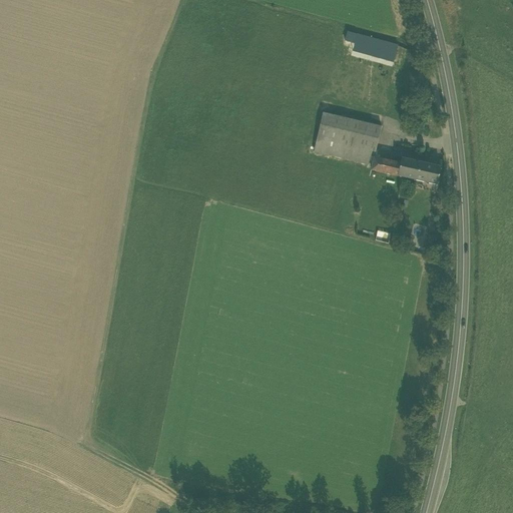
[(345,41),(355,44),(357,35),(348,32),(345,41)]
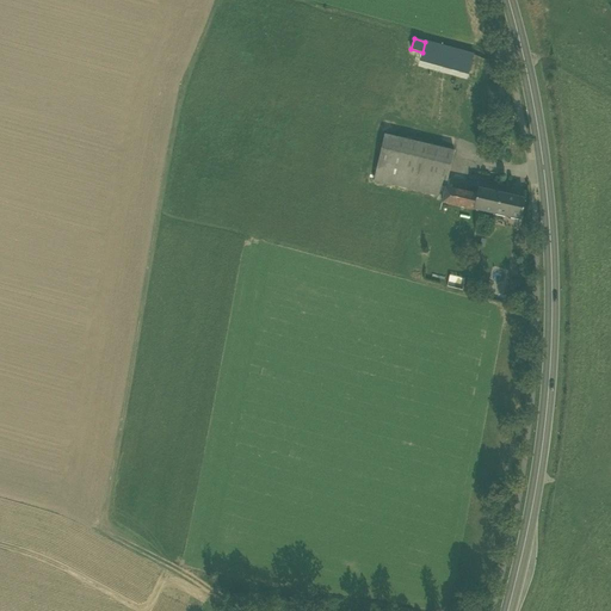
[(419,62),(468,75),(474,55),(425,42),(423,53),(419,62)]
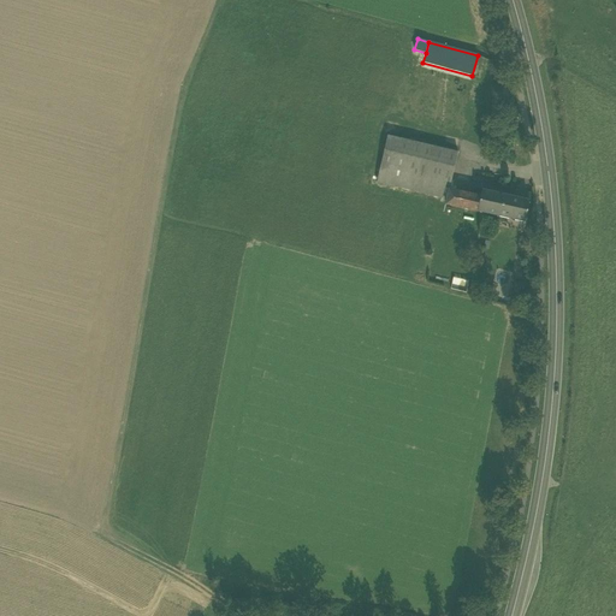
[(375,181),(446,196),(448,190),(448,189),(457,148),(386,132),(375,181)]
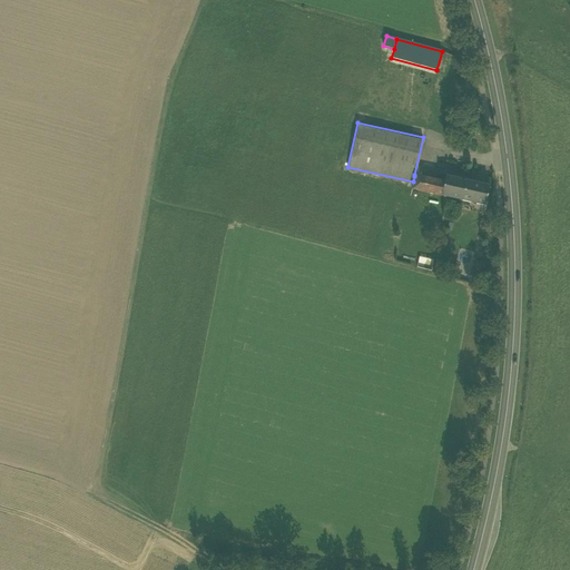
[(411,189),(419,190),(421,177),(414,176),(413,182),(411,188),(411,189)]
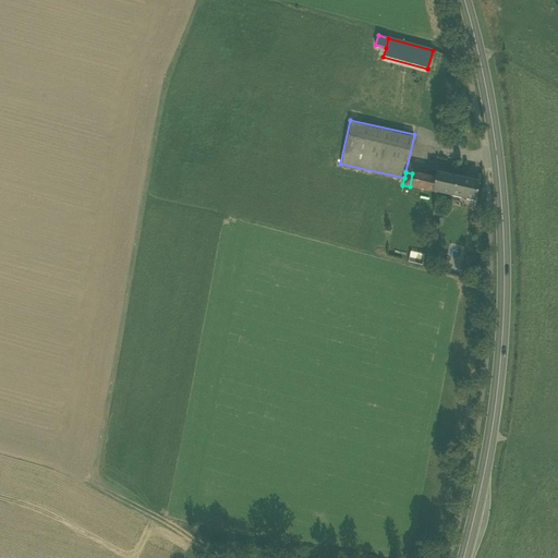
[(429,192),(452,196),(457,178),(434,172),(433,178),(429,192)]
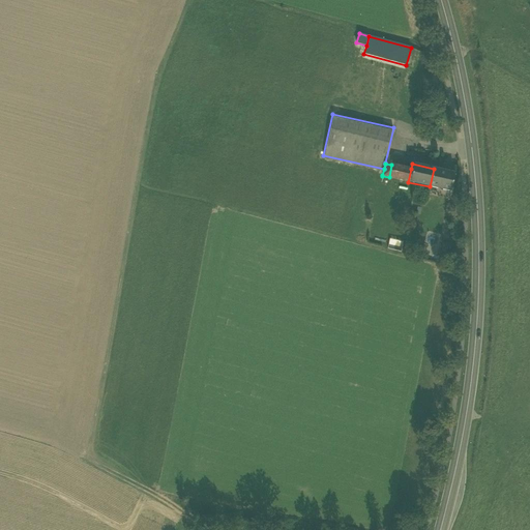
[(408,182),(411,169),(406,168),(391,165),(389,177),(408,182)]
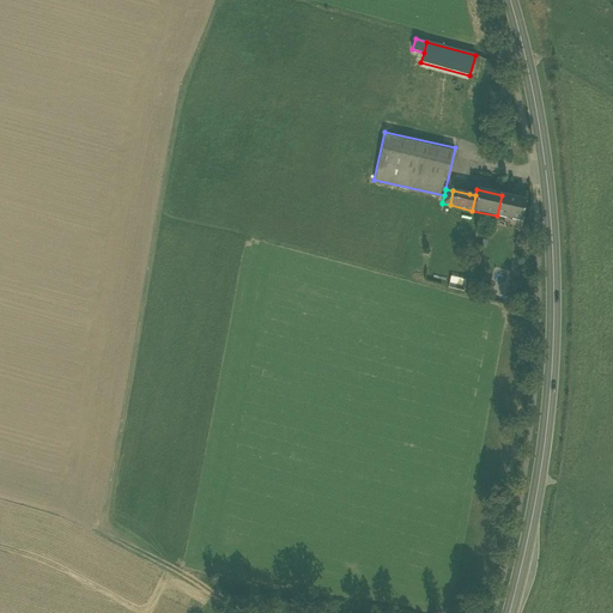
[(527,200),(502,195),(497,216),(522,222),(527,200)]
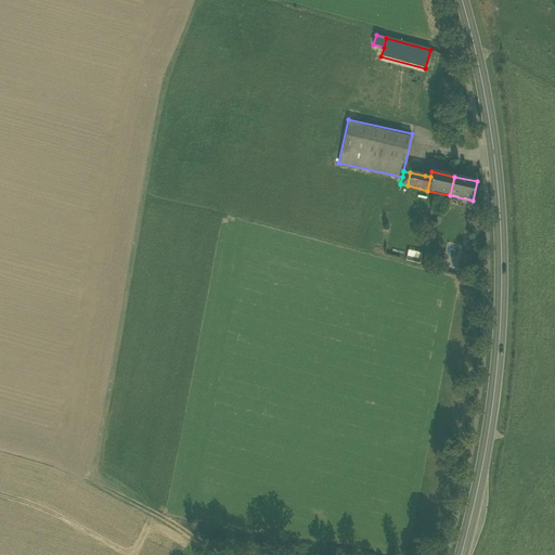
[(404,259),(423,263),(426,252),(407,247),(404,259)]
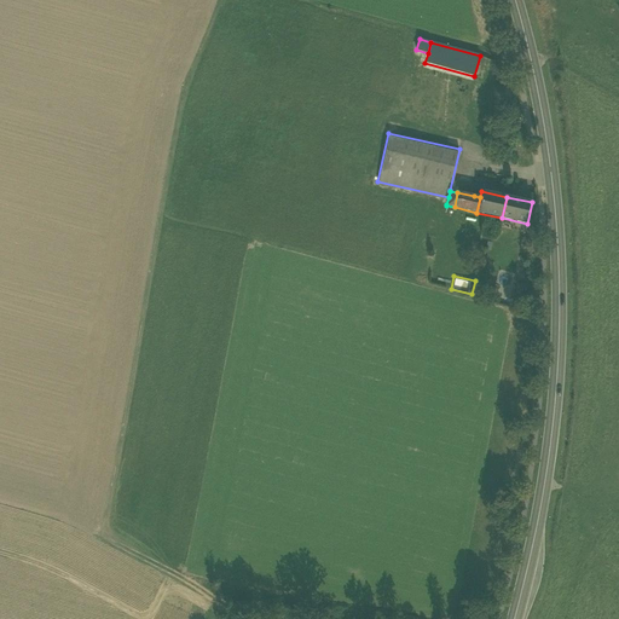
[(528,287),(518,284),(516,293),(526,295),(528,287)]
